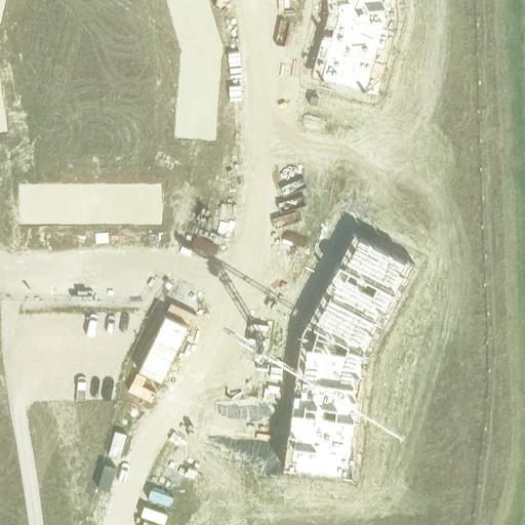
[(207,0),(169,0),(167,1),(173,24),(211,13),(211,12),(207,0)]
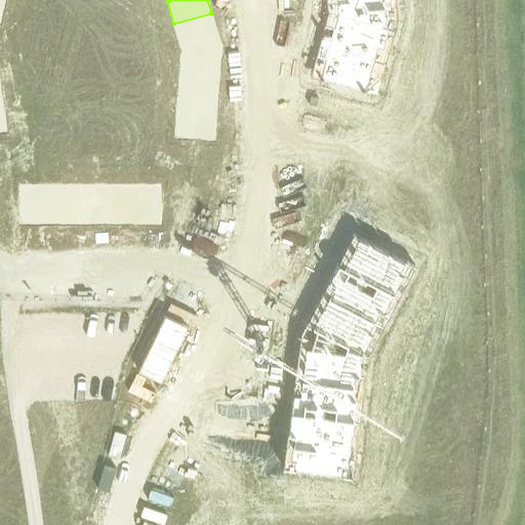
[(319,46),(316,57),(321,58),(325,59),(323,67),(320,80),(365,92),(366,89),(373,64),(374,62),(375,57),(377,48),(378,47),(384,48),(388,33),(389,32),(390,29),(388,29),(384,27),(386,21),(386,18),(386,11),(385,9),(391,9),(390,0),(336,0),(338,14),(337,16),(336,23),(334,28),(329,26),(325,25),(322,36),(322,37),(319,46)]
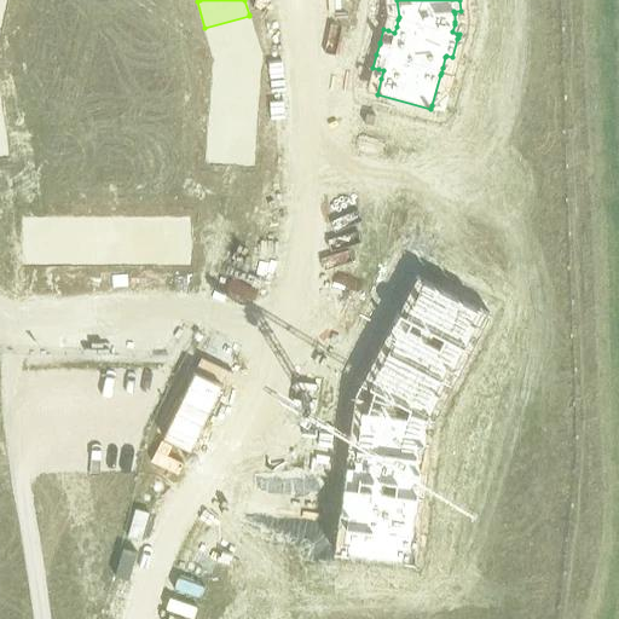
[(152,3),(139,6),(142,17),(156,13),(152,3)]
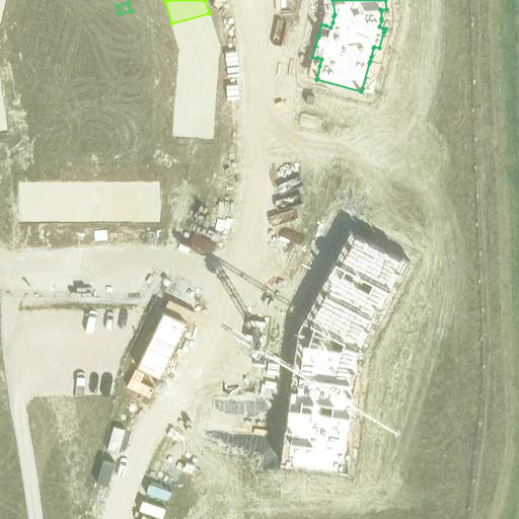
[(42,4),(40,13),(52,15),(54,7),(42,4)]
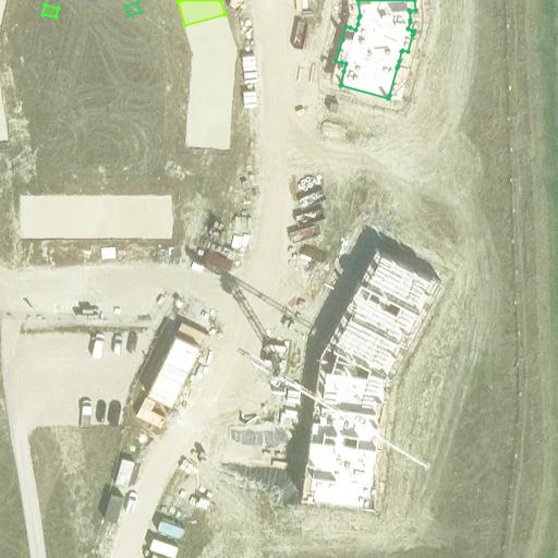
[(141,12),(128,15),(130,25),(143,21),(141,12)]
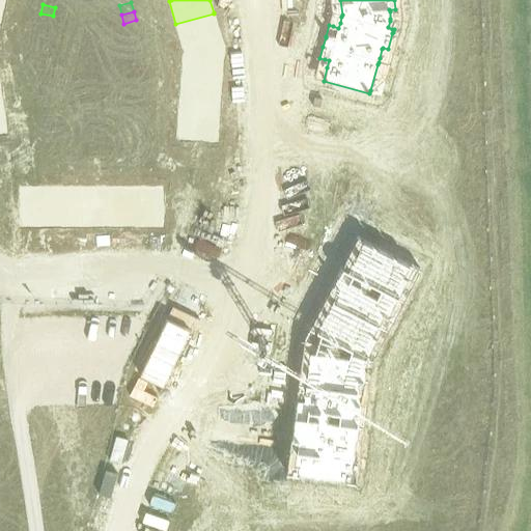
[(214,14),(175,24),(184,53),(224,49),(219,32),(214,14)]
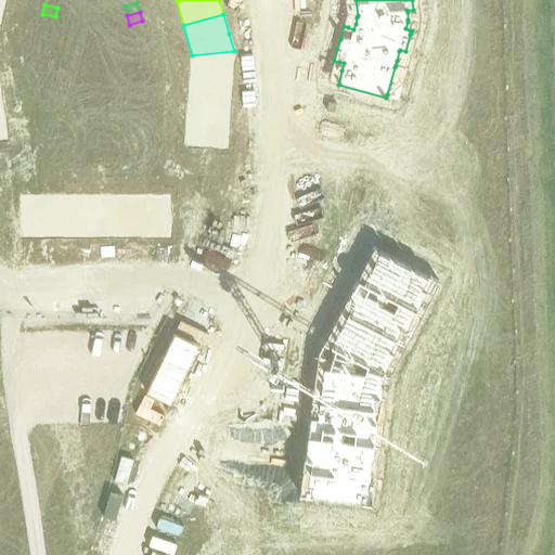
[(35,43),(34,52),(48,53),(48,43),(35,43)]
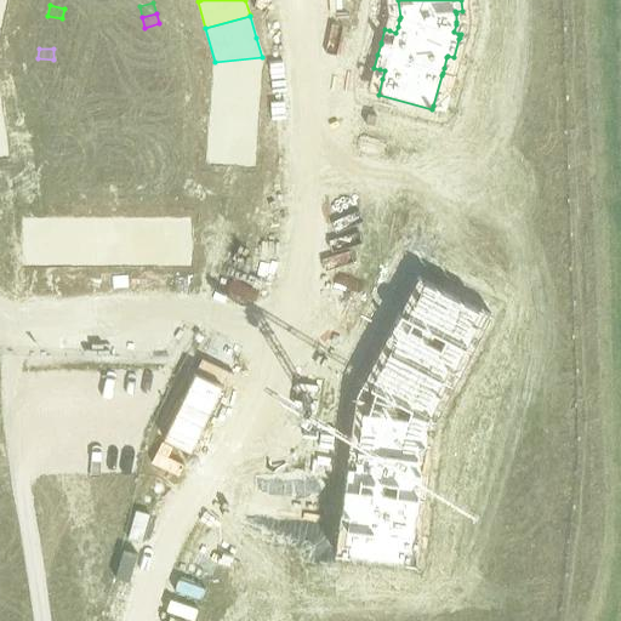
[(170,56),(155,57),(157,68),(171,66),(170,56)]
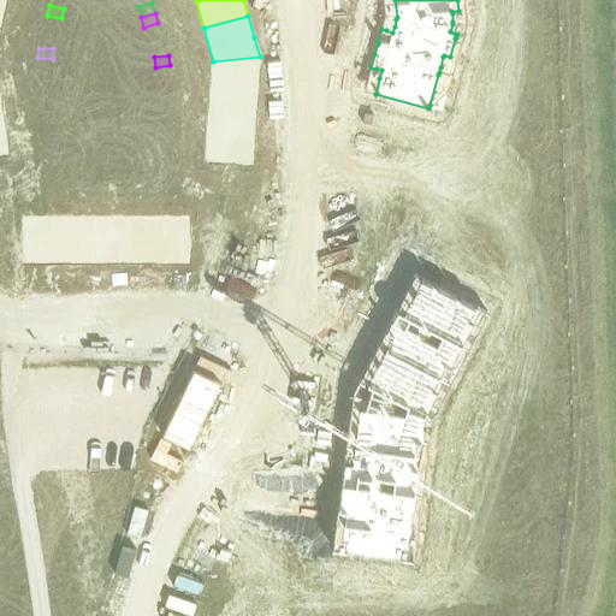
[(212,95),(211,95),(256,99),(260,57),(213,61),(212,95)]
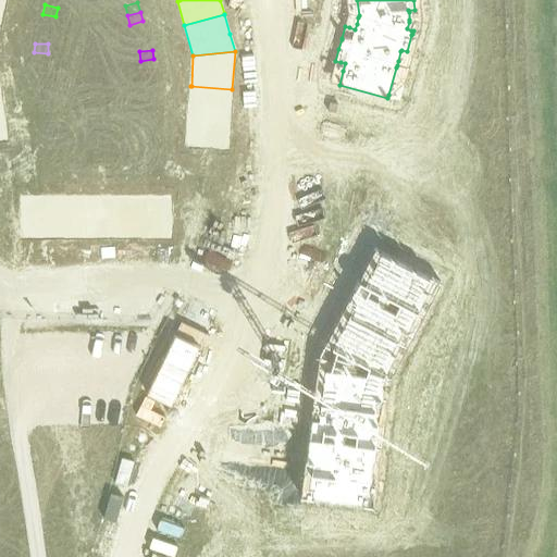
[(34,52),(34,62),(47,63),(48,53),(34,52)]
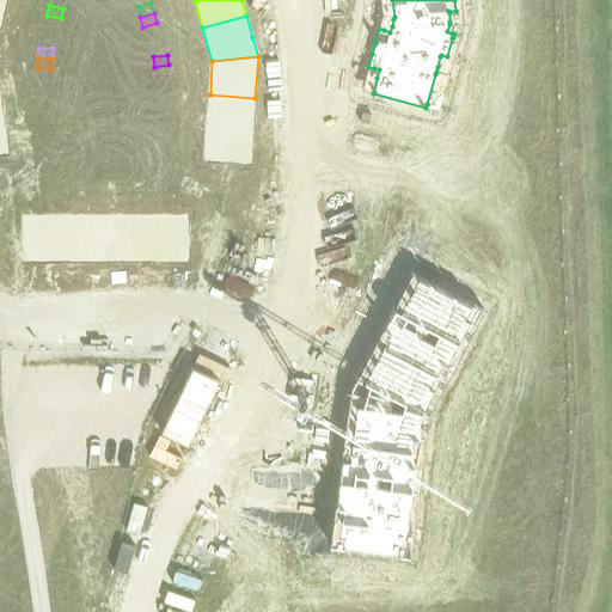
[(169,65),(154,67),(155,78),(170,75),(169,65)]
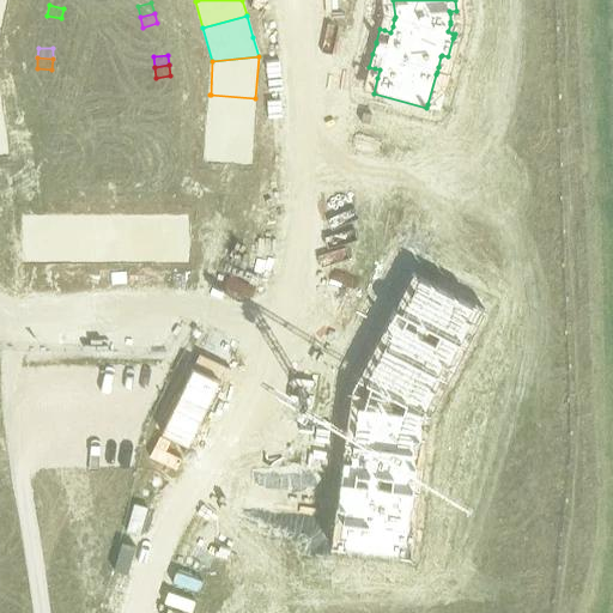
[(208,122),(254,126),(255,98),(210,95),(208,122)]
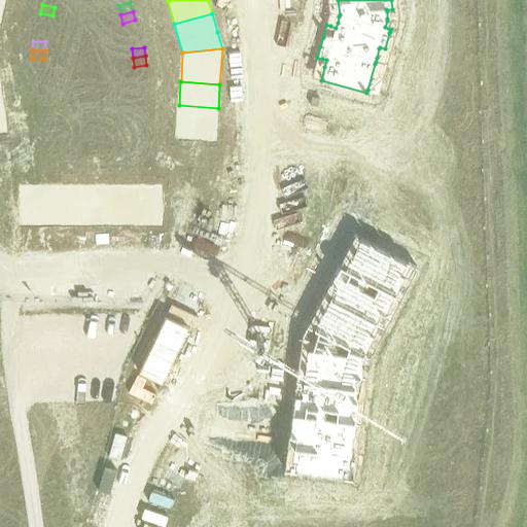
[(49,85),(37,88),(38,97),(50,95),(49,85)]
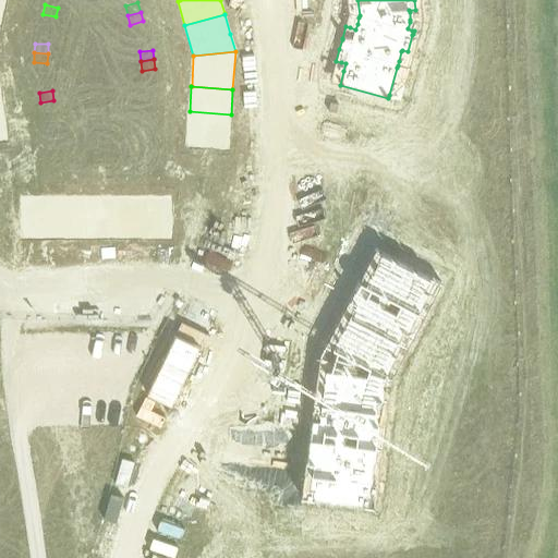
[(138,98),(137,108),(150,109),(152,99),(138,98)]
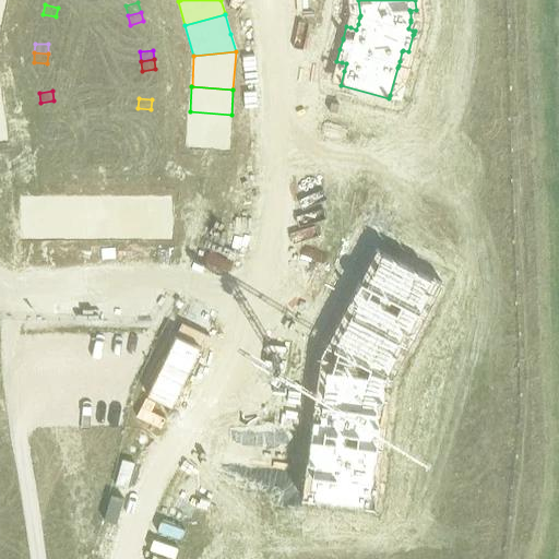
[(54,100),(40,103),(42,113),(55,110),(54,100)]
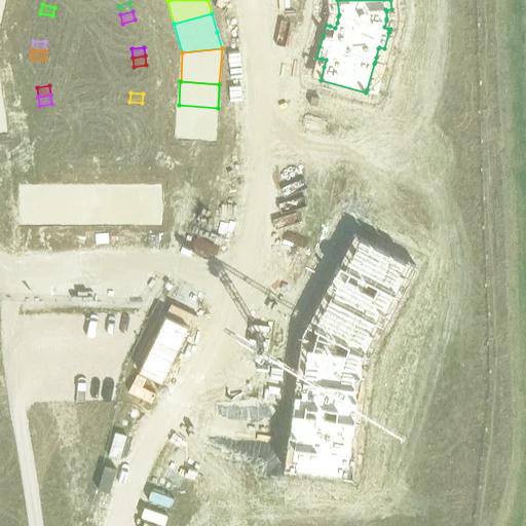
[(129,102),(129,111),(142,112),(142,103),(129,102)]
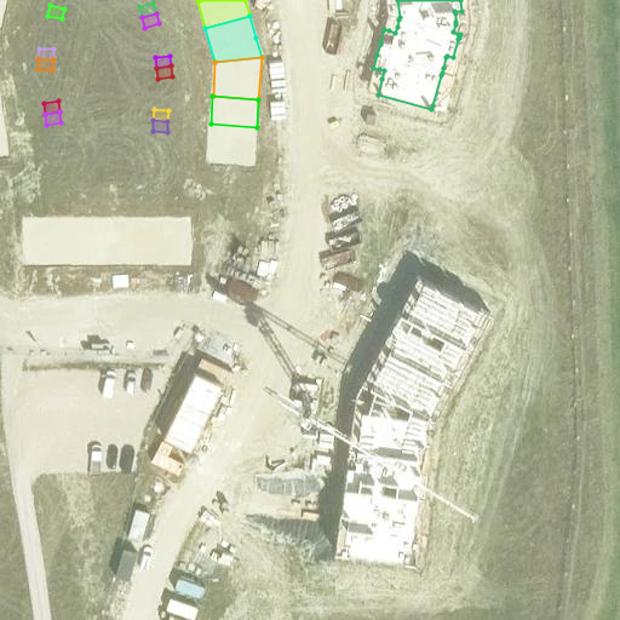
[(211,124),(208,161),(254,165),(256,147),(257,127),(211,124)]
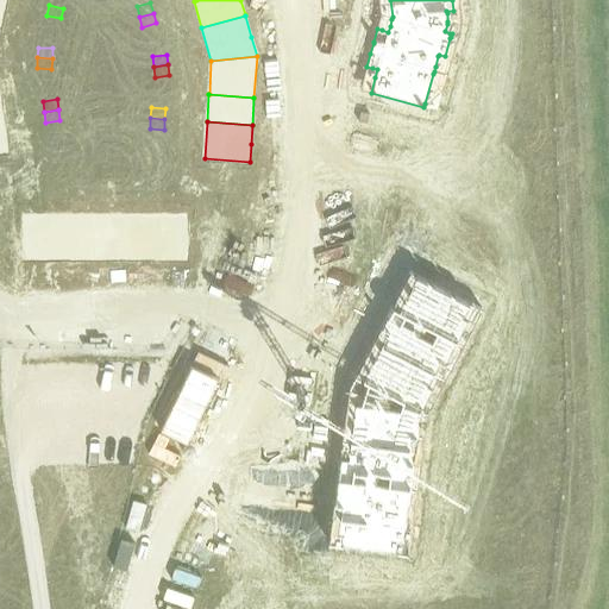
[(61,164),(50,164),(50,179),(61,179),(61,164)]
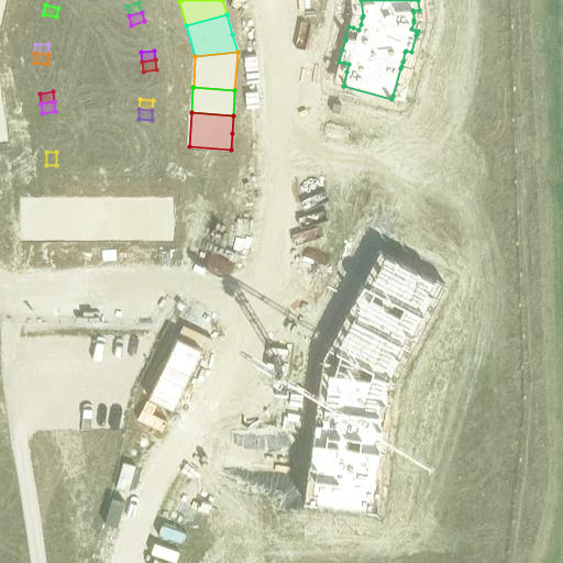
[(66,152),(56,152),(56,165),(66,165),(66,152)]
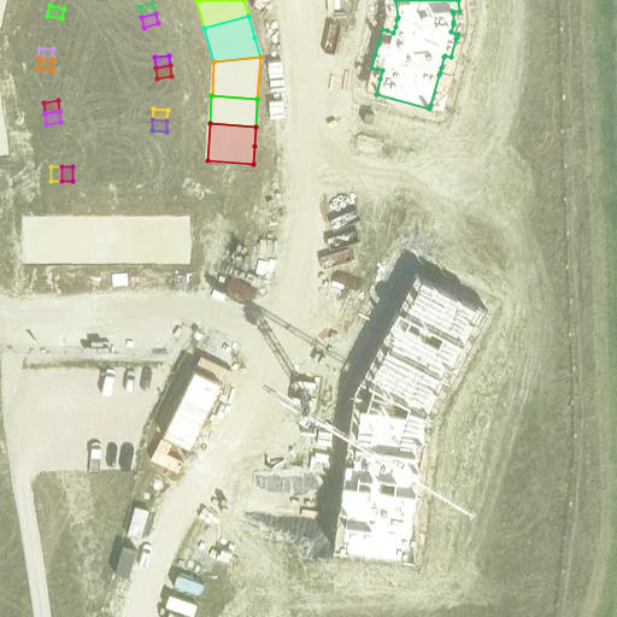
[(124,166),(113,166),(113,181),(124,181),(124,166)]
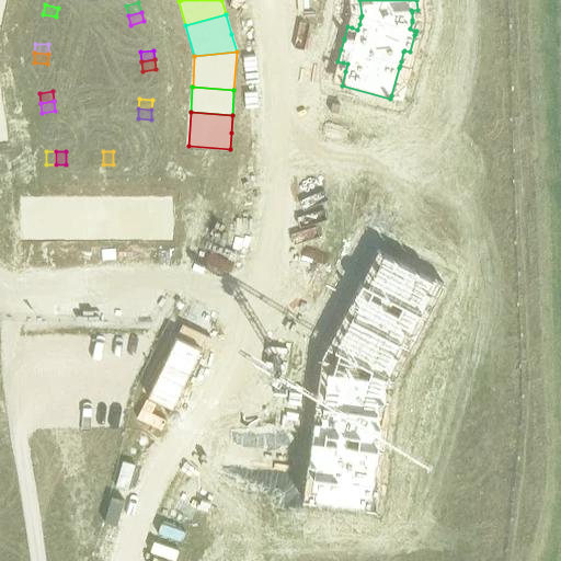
[(122,151),(113,151),(113,164),(122,164),(122,151)]
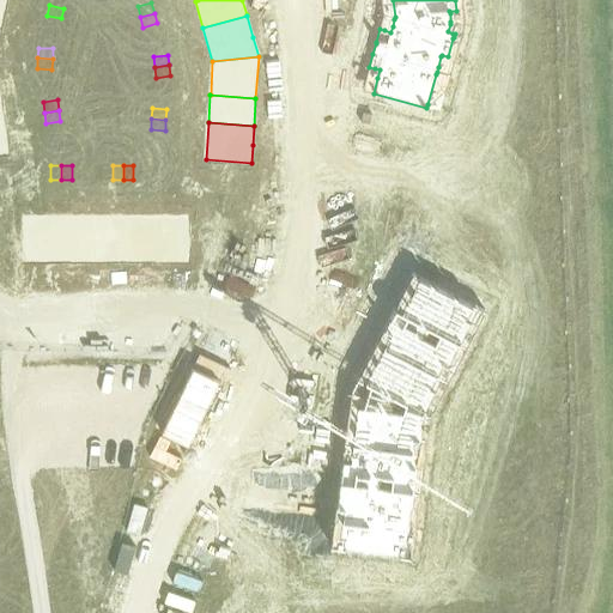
[(162,176),(151,176),(151,190),(162,190),(162,176)]
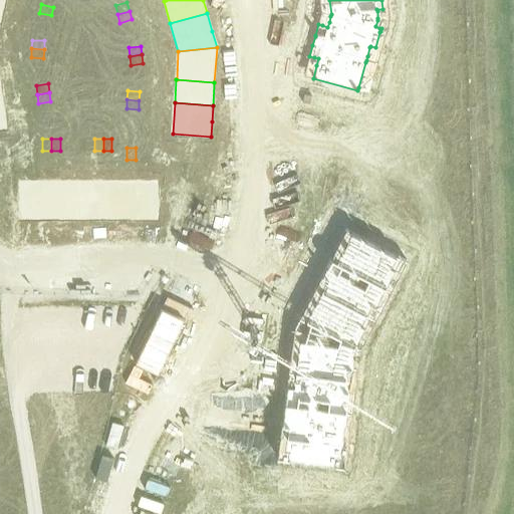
[(51,183),(20,183),(20,200),(20,221),(51,221),(51,183)]
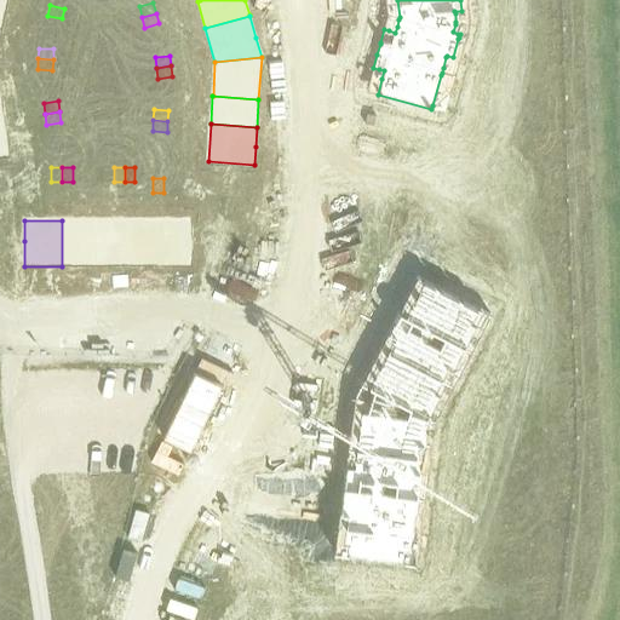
[(96,220),(62,220),(62,267),(81,267),(96,267),(96,220)]
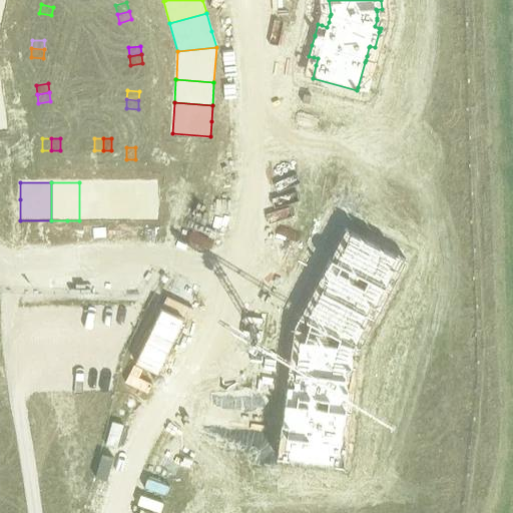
[(103,182),(79,182),(79,220),(80,220),(87,220),(103,220),(103,182)]
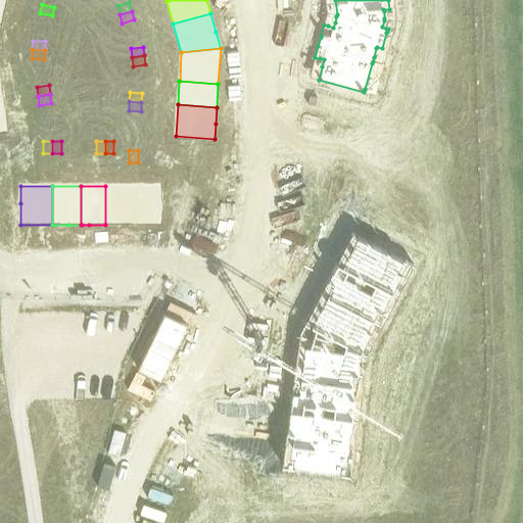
[(105,186),(105,225),(115,225),(129,225),(129,186),(128,186),(105,186)]
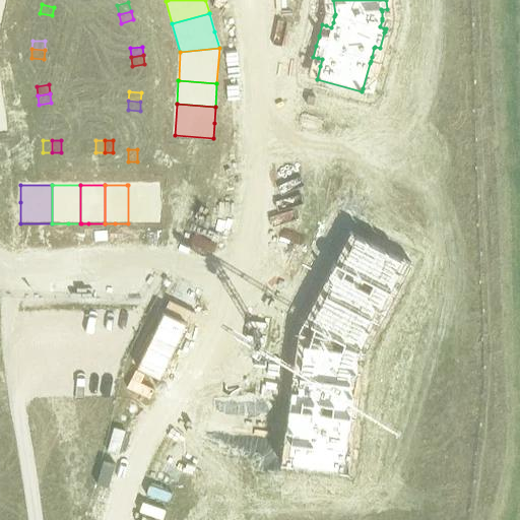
[(159,185),(128,185),(128,223),(142,223),(159,223),(159,185)]
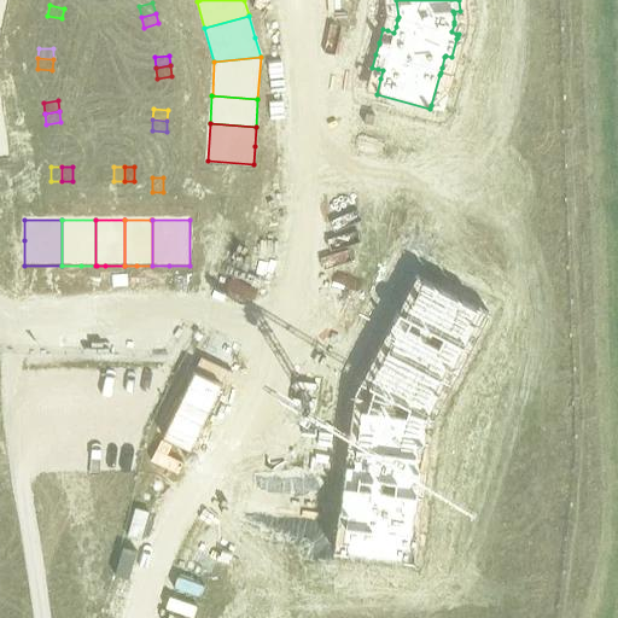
[(340,497),(340,499),(348,500),(345,522),(343,540),(349,541),(348,551),(347,551),(347,553),(402,560),(402,558),(402,553),(403,548),(409,548),(420,468),(417,468),(414,468),(417,455),(417,453),(415,453),(417,445),(417,443),(421,444),(424,444),(424,442),(423,442),(424,435),(425,421),(426,421),(427,417),(430,412),(429,412),(433,402),(438,394),(439,392),(437,391),(435,389),(438,380),(439,380),(441,378),(442,375),(443,371),(445,367),(449,368),(452,369),(453,367),(452,367),(461,349),(462,349),(464,347),(466,343),(465,342),(474,324),(474,325),(476,322),(472,321),(471,320),(474,312),(476,312),(478,308),(447,291),(423,279),(415,292),(409,303),(404,299),(402,304),(398,310),(398,309),(397,310),(392,320),(389,327),(386,332),(389,333),(392,336),(391,338),(385,350),(378,363),(373,373),(367,386),(372,389),(368,398),(368,400),(366,408),(363,407),(355,407),(353,406),(353,407),(354,407),(353,414),(351,421),(355,421),(357,423),(356,433),(355,447),(354,449),(354,452),(353,461),(353,464),(350,462),(345,462),(344,474),(342,485),(342,493),(340,497)]
